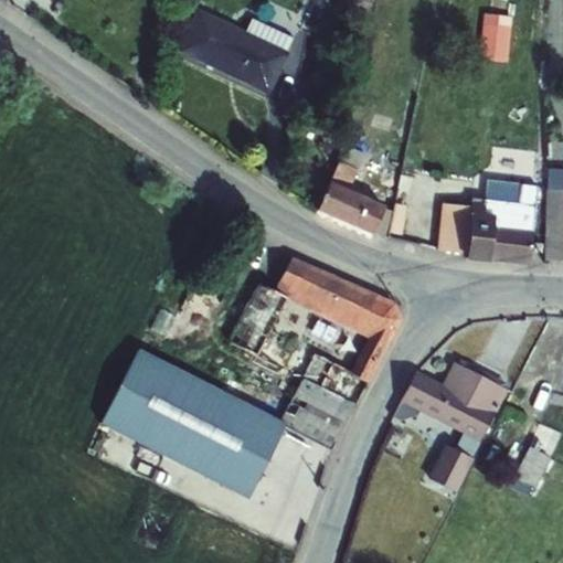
[(198,9),(178,51),(269,94),(289,51),(287,50),(293,38),(253,19),(247,31),(198,9)]
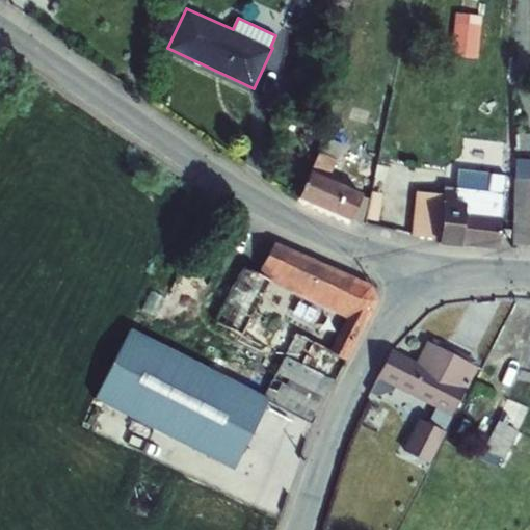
[(455,21),(453,56),(479,57),(481,23),(474,22),(474,12),(465,12),(464,21),(455,21)]
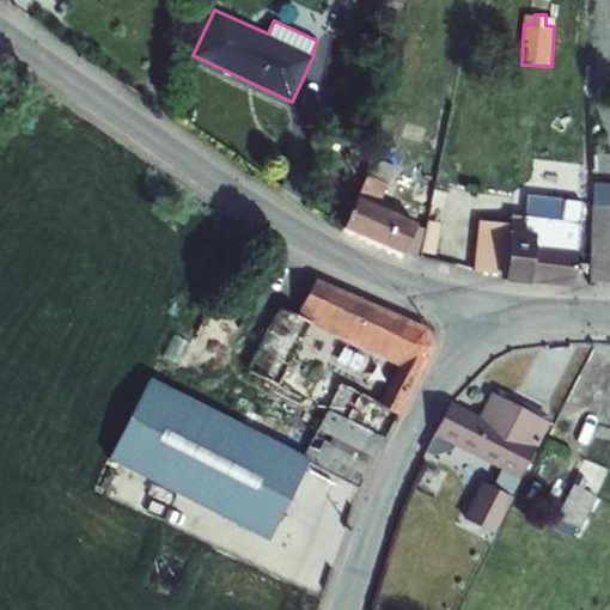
[(358,196),(345,226),(404,252),(420,256),(437,260),(441,221),(428,219),(426,229),(418,224),(418,223),(379,206),(396,166),(394,165),(398,152),(379,144),(365,174),(367,175),(358,196)]
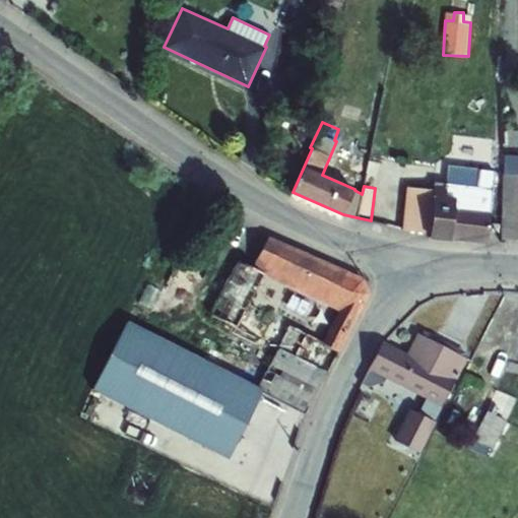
[(517,153),(505,153),(502,238),(517,239),(517,153)]
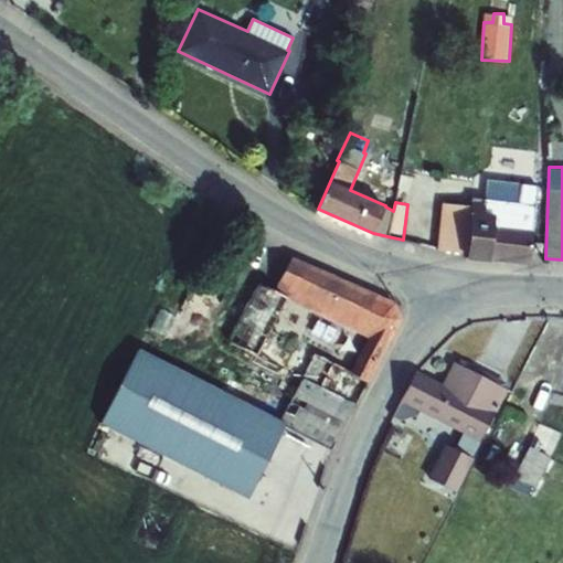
[(444,203),(439,248),(453,253),(467,256),(467,258),(490,261),(490,258),(530,262),(535,205),(538,187),(489,181),(487,200),(474,199),(473,206),(444,203)]
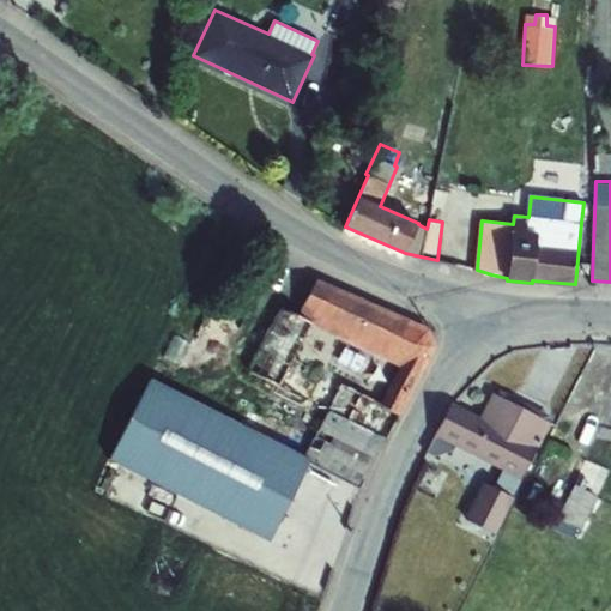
[(298,315),(318,325),(399,364),(382,399),(381,403),(399,413),(401,415),(436,345),(429,327),(319,278),(298,315)]
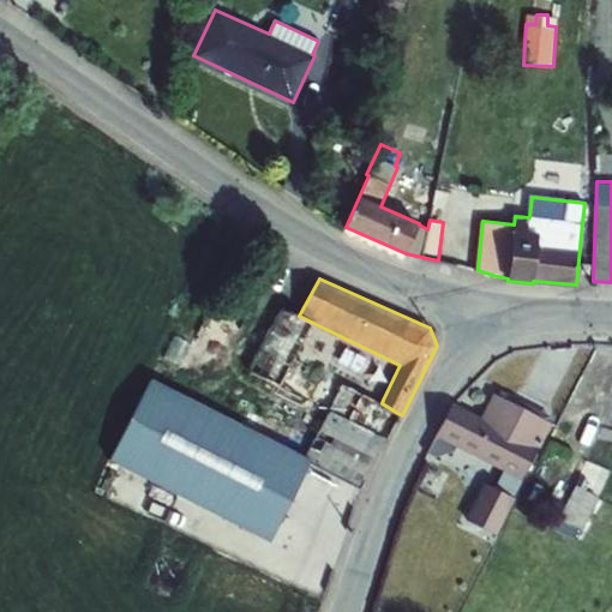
[(309,460),(311,461),(361,485),(400,414),(382,403),(383,400),(301,357),(318,325),(299,316),(282,306),(249,371),(328,414),(319,432),(309,460)]
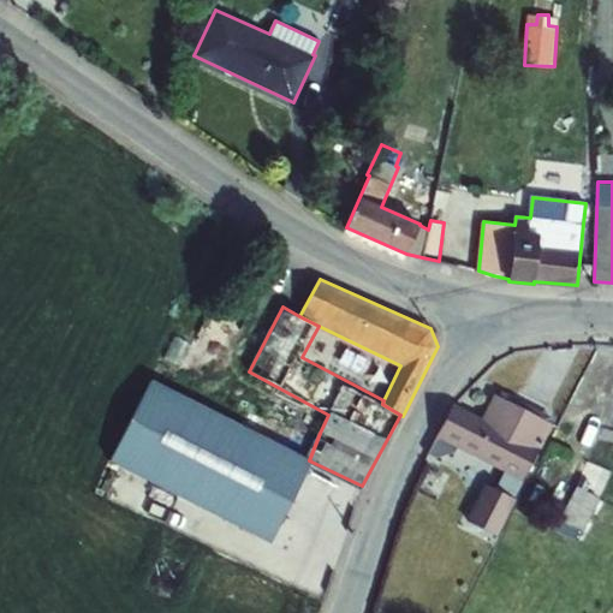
[(149,384),(109,460),(271,542),(311,462),(309,460),(149,384)]
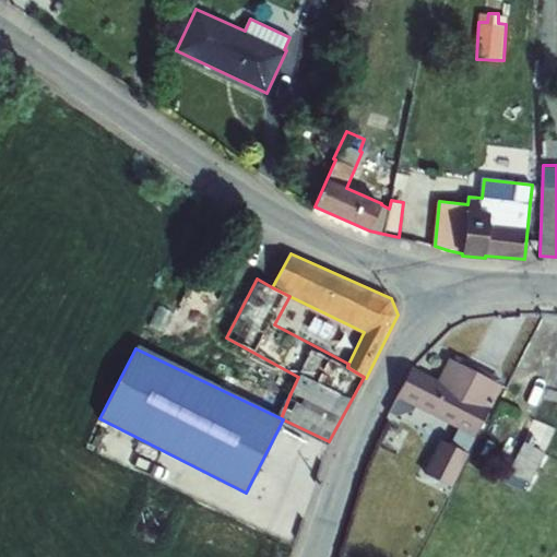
[(396,396),(389,412),(396,416),(414,410),(416,406),(452,424),(426,474),(450,486),(475,436),(492,406),(502,386),(499,383),(502,379),(455,355),(453,359),(449,357),(438,379),(412,367),(396,396)]
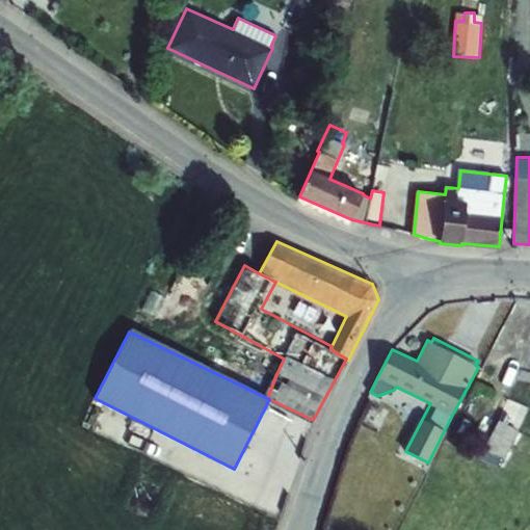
[(500,420),(484,448),(496,454),(496,452),(505,457),(520,430),(500,420)]
